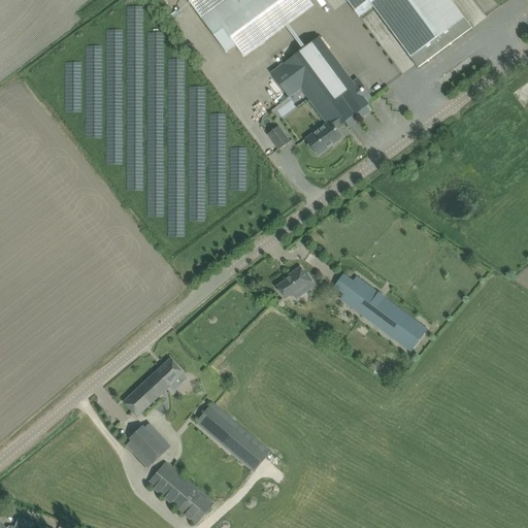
[(187,0),(226,54),(236,46),(243,57),(314,6),(308,0),(345,0),(353,9),(359,18),(372,7),(418,68),(471,29),(465,21),(450,0),(187,0)]
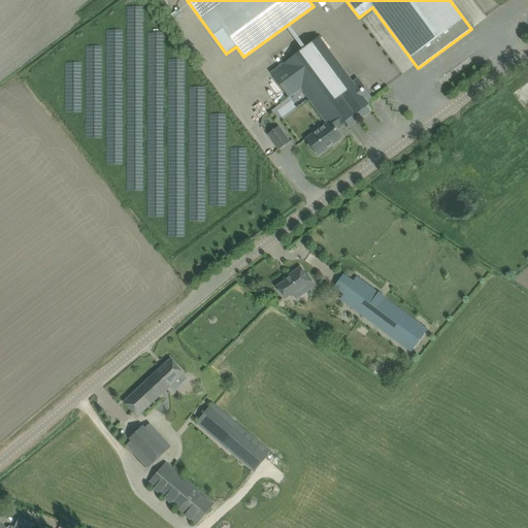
[(283,64),(271,73),(290,98),(301,89),(327,124),(336,117),(341,124),(345,122),(349,127),(357,122),(355,120),(360,116),(358,112),(362,118),(372,110),(368,105),(368,104),(366,102),(372,98),(366,90),(358,78),(352,83),(319,38),(283,64)]
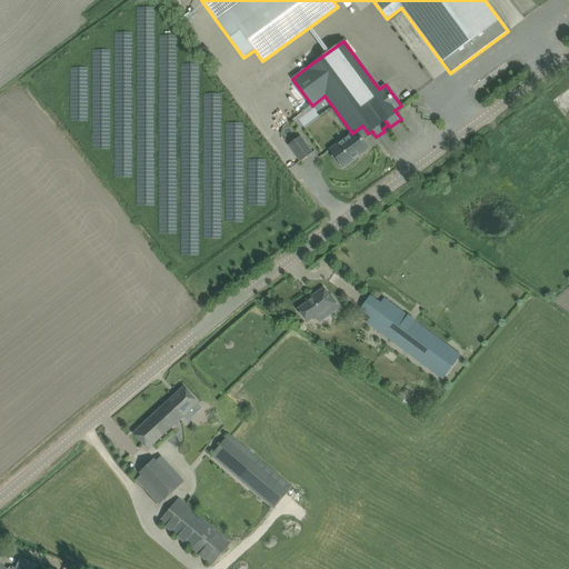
[(352,133),(329,150),(336,159),(342,168),(369,149),(360,137),(362,136),(363,138),(368,133),(362,126),(352,133)]
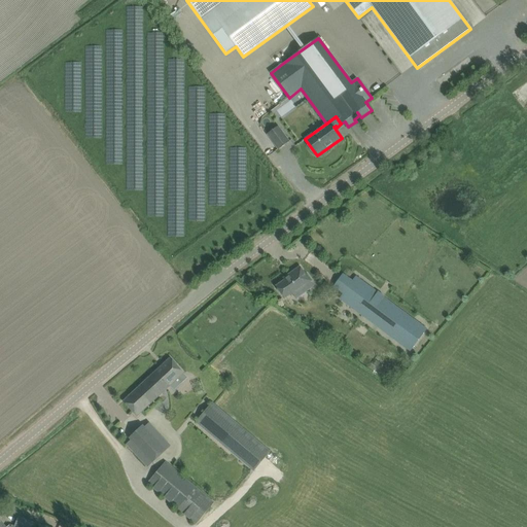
[(278,127),(268,135),(278,149),(289,141),(278,127)]
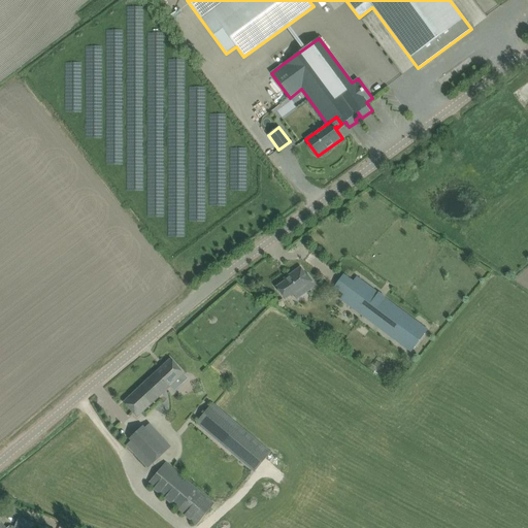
[(290,278),(276,288),(286,300),(293,294),(297,300),(308,292),(305,288),(312,283),(307,275),(306,276),(301,268),(289,276),(290,278)]
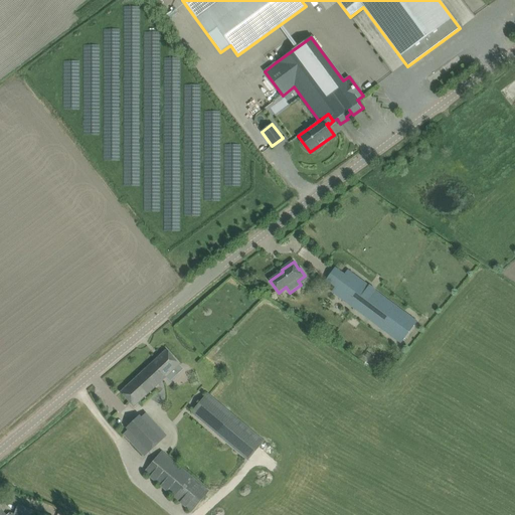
[(348,271),(332,292),(400,343),(416,322),(348,271)]
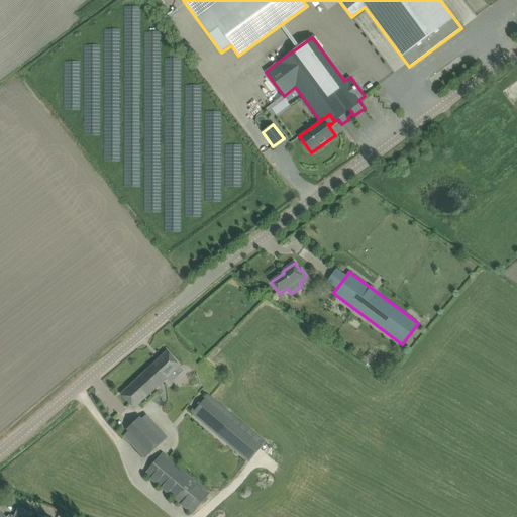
[(180,366),(174,359),(167,351),(121,394),(128,401),(134,408),(167,379),(170,383),(174,379),(176,377),(173,373),(180,366)]
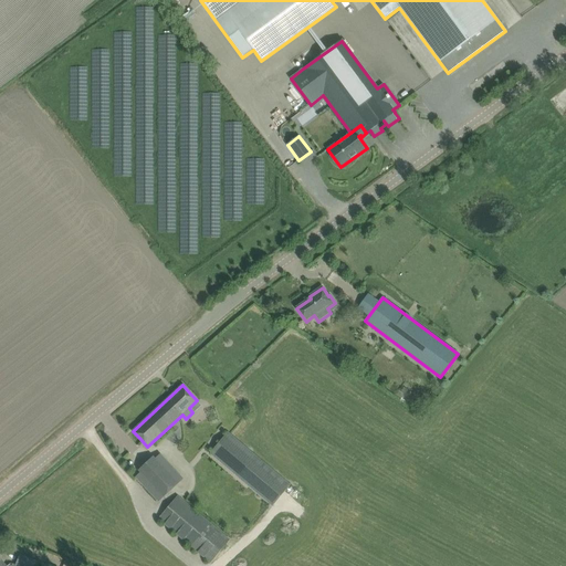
[(290,485),(231,436),(228,432),(210,453),(272,506),(290,485)]
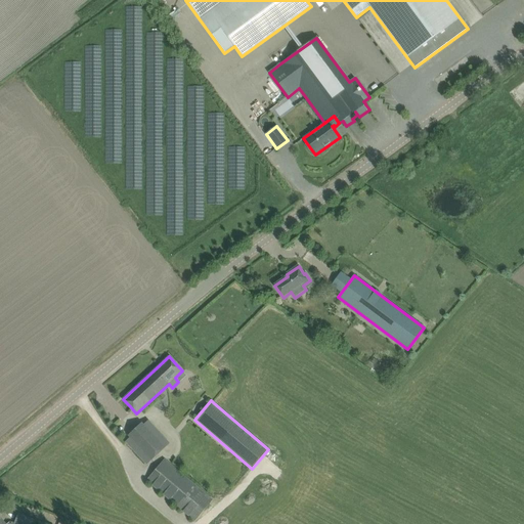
[(130,438),(126,442),(146,465),(165,447),(145,426),(149,422),(148,421),(144,425),(130,438)]
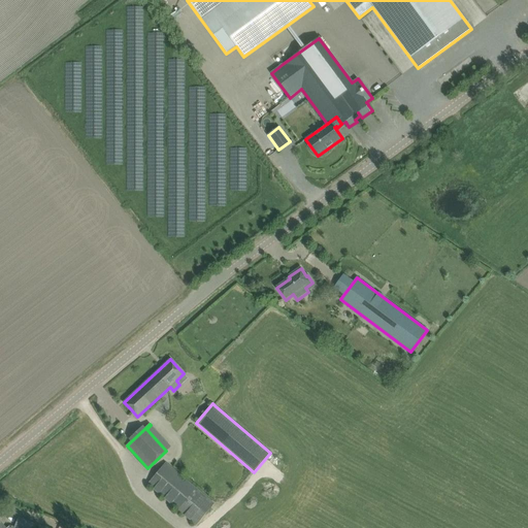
[(213,504),(197,489),(166,463),(149,484),(179,509),(197,525),(213,504)]
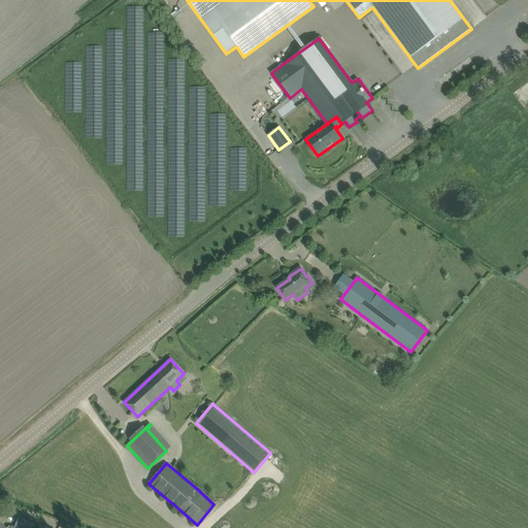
[(19,517),(17,522),(14,527),(32,527),(34,523),(19,517)]
